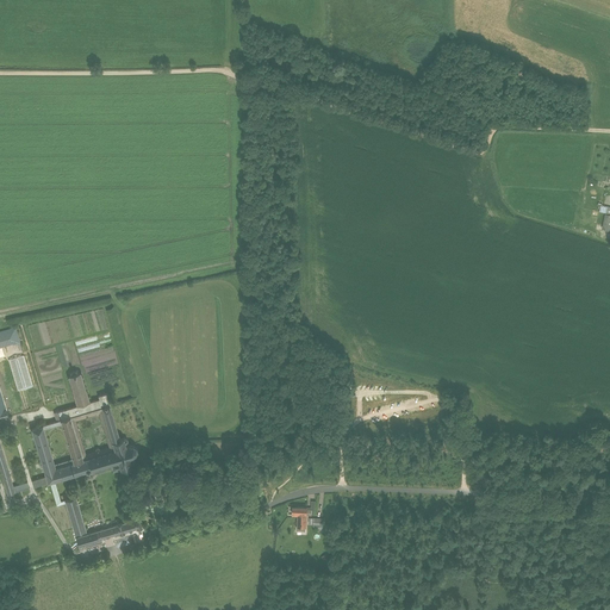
[(20,342),(16,328),(0,331),(0,346),(12,342),(13,344),(20,342)]
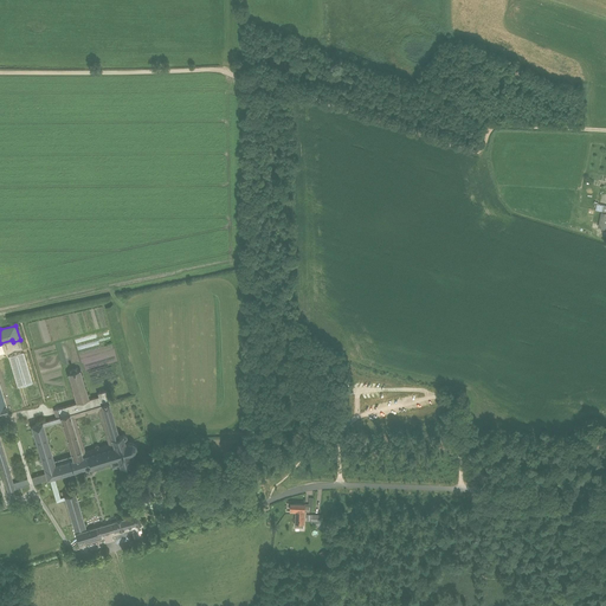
[(32,384),(24,353),(10,358),(18,388),(32,384)]
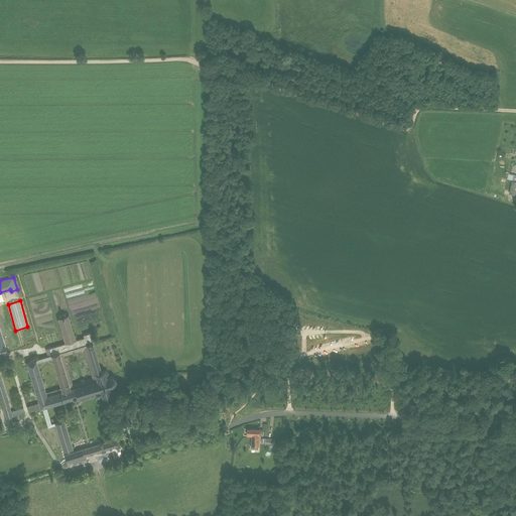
[(70,450),(68,452),(67,449),(73,447),(65,420),(54,422),(51,423),(46,406),(75,397),(100,390),(101,393),(102,397),(112,394),(110,388),(112,387),(115,385),(117,382),(116,379),(112,376),(109,376),(107,377),(105,371),(102,372),(93,343),(94,343),(91,333),(84,335),(84,338),(76,340),(69,315),(58,318),(66,344),(45,350),(47,357),(26,363),(39,402),(27,406),(29,411),(40,407),(40,408),(42,407),(48,427),(55,425),(67,462),(68,464),(70,463),(69,461),(86,457),(86,455),(97,452),(97,454),(106,450),(120,446),(118,438),(104,442),(99,443),(99,444),(71,453),(70,450)]
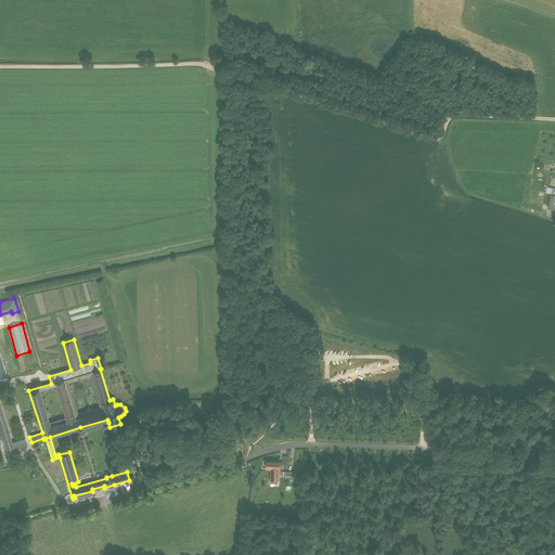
[(0,379),(8,378),(8,377),(0,352),(0,427),(7,450),(27,444),(25,438),(12,442),(0,400),(0,379)]
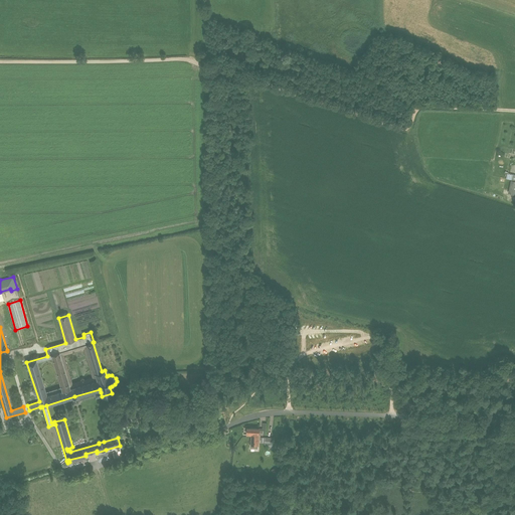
[(247,427),(247,434),(251,435),(251,436),(259,437),(259,435),(264,435),(264,428),(260,428),(260,427),(247,427)]
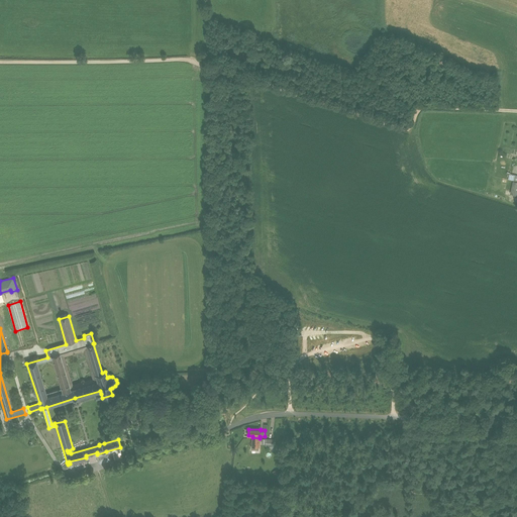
[(263,438),(262,443),(266,443),(266,446),(275,446),(275,439),(263,438)]
